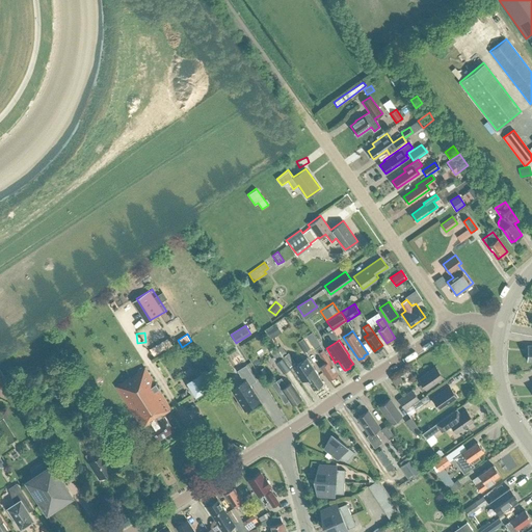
[(127,354),(137,348),(132,342),(123,348),(127,354)]
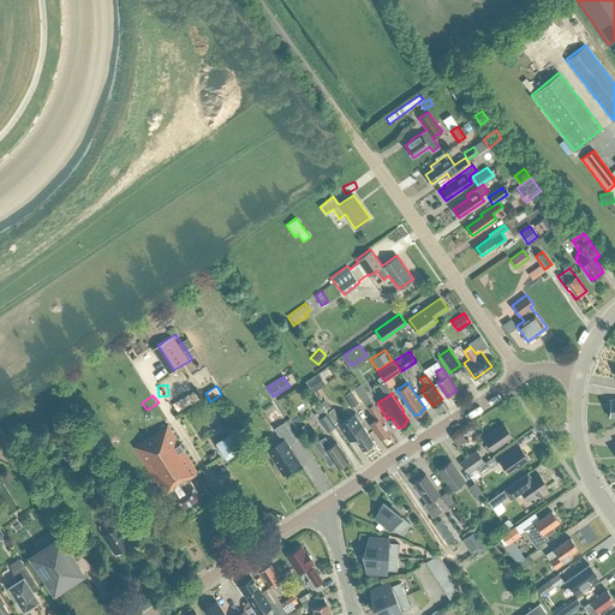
[(384,421),(372,401),(370,398),(364,402),(375,419),(370,423),(380,437),(381,437),(382,437),(384,436),(386,434),(390,431),(383,421),(384,421)]
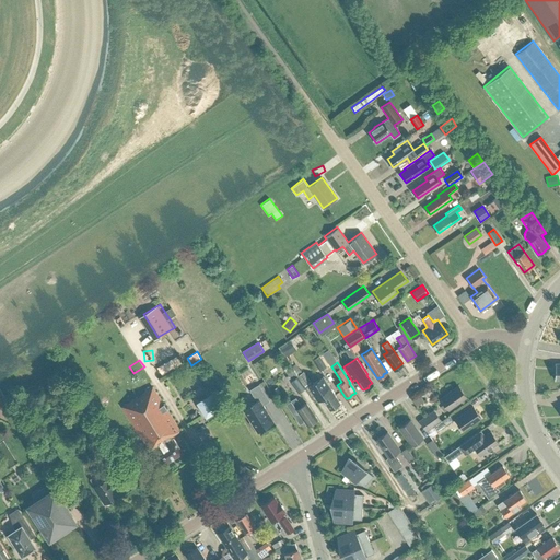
[(305,385),(311,382),(303,371),(302,372),(299,368),(295,363),(292,366),(294,371),(305,385)]
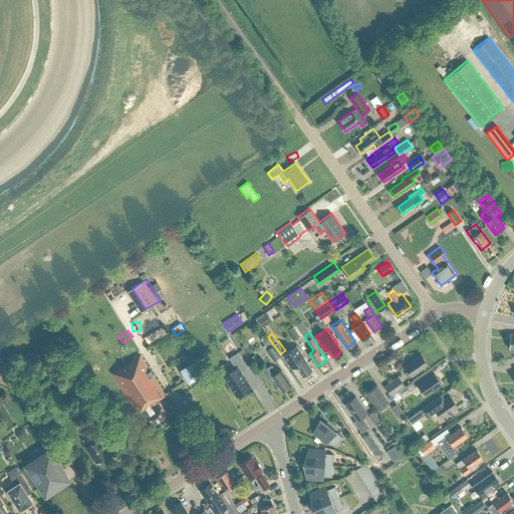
[(281,355),(268,336),(267,336),(266,334),(261,338),(268,348),(267,349),(274,359),(279,356),(272,345),(273,345),(280,355),(281,355)]
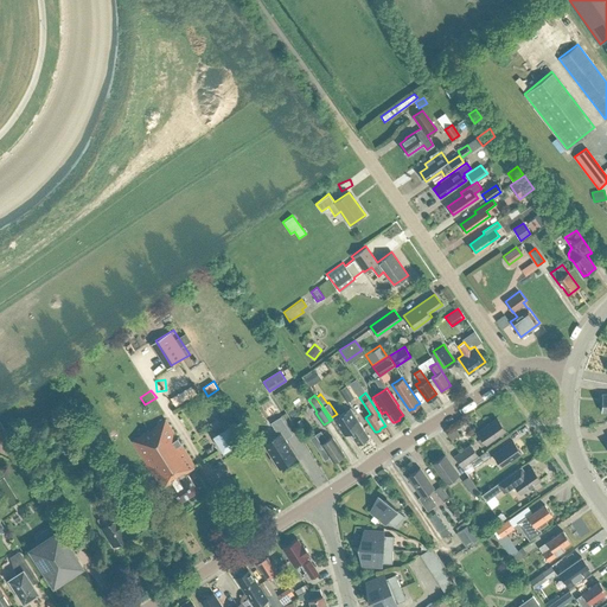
[(363,427),(351,408),(338,416),(345,426),(340,428),(344,434),(349,432),(357,445),(358,443),(360,443),(363,442),(363,441),(369,438),(363,428),(363,427)]
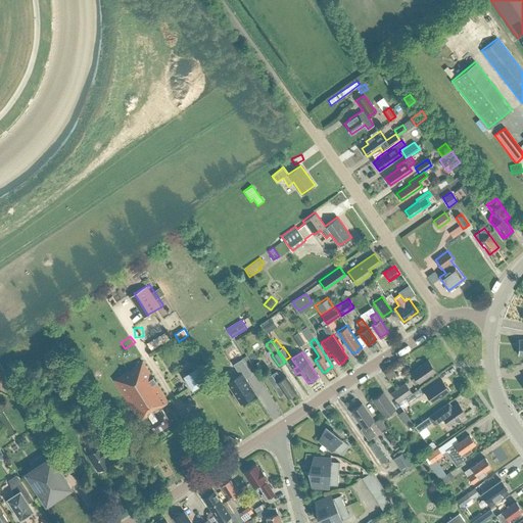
[(232,394),(237,401),(239,400),(240,402),(255,392),(245,377),(251,374),(241,359),(233,364),(239,373),(227,382),(234,393),(232,394)]
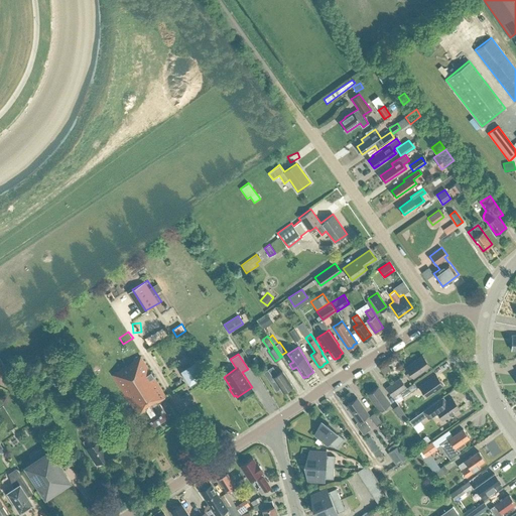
[(413,377),(429,365),(422,355),(405,367),(409,371),(405,374),(408,379),(412,376),(413,377)]
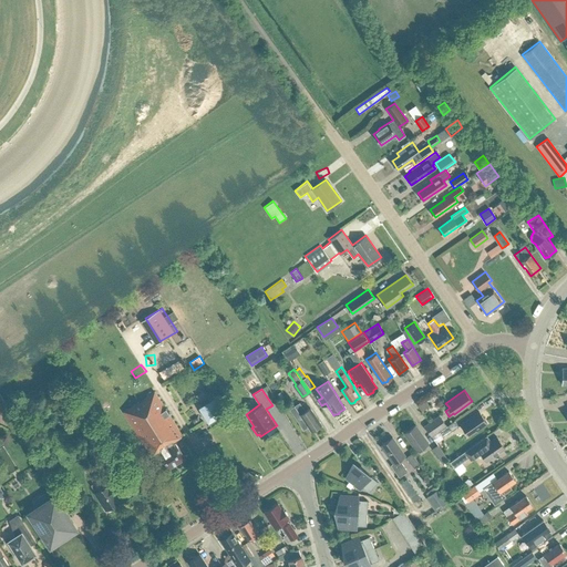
[(166,468),(185,457),(174,440),(183,434),(154,391),(123,411),(151,454),(156,451),(157,453),(156,454),(166,468)]
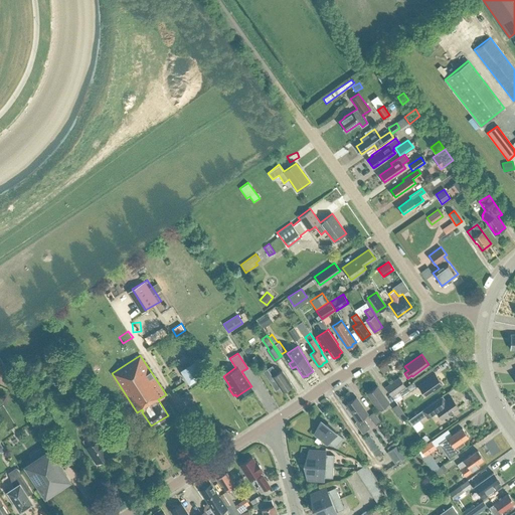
[(193,362),(183,368),(189,379),(200,372),(193,362)]
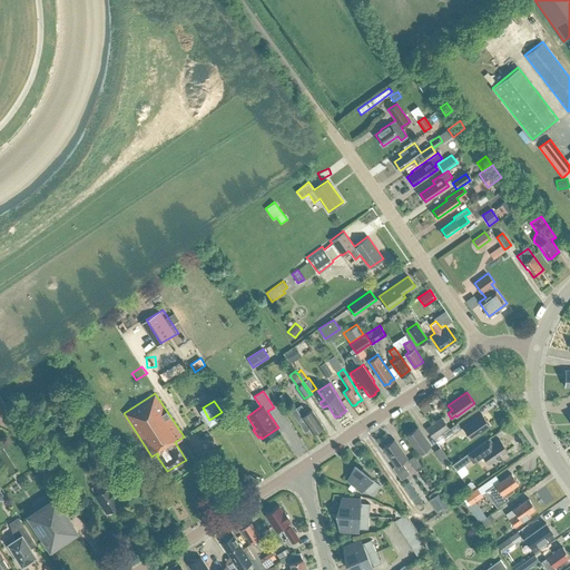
[(301,404),(296,408),(291,411),(305,431),(310,428),(313,433),(323,425),(312,410),(306,413),(301,404)]
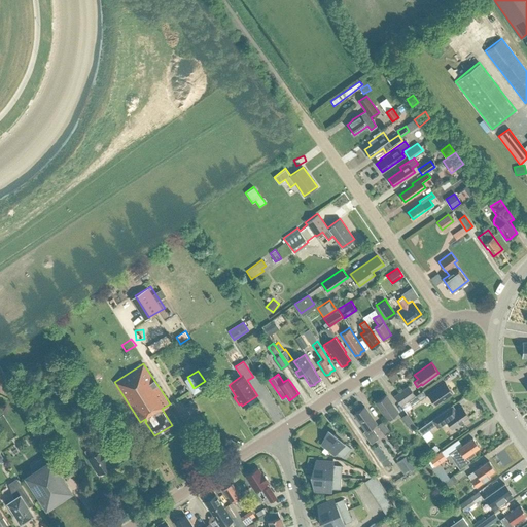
[(435,405),(453,392),(445,382),(428,394),(435,405)]
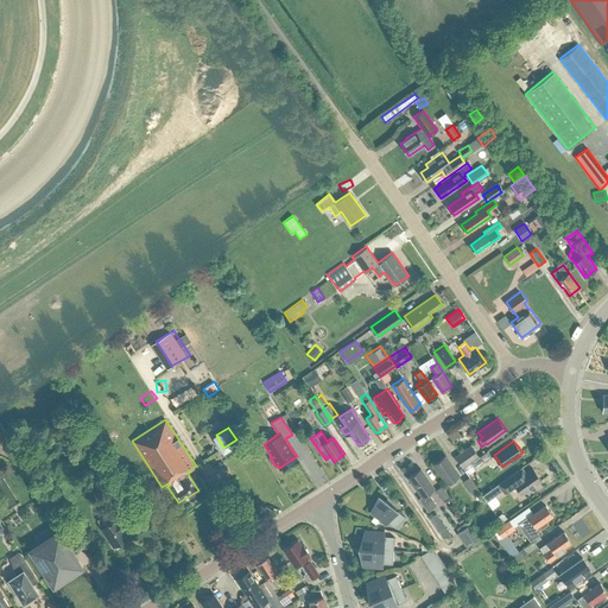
[(469,463),(479,456),(470,444),(454,456),(462,468),(469,463)]
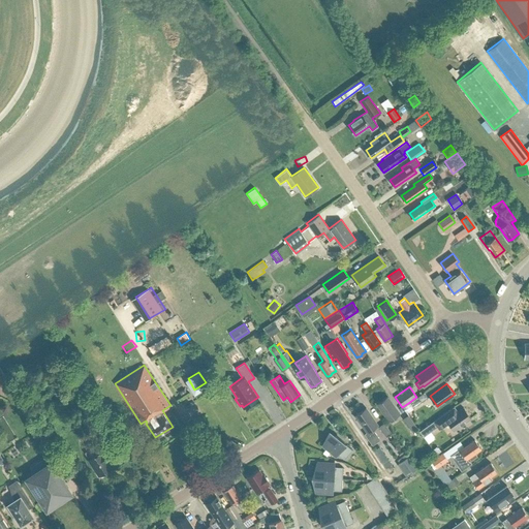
[(424,392),(416,397),(408,403),(412,408),(428,397),(424,392)]
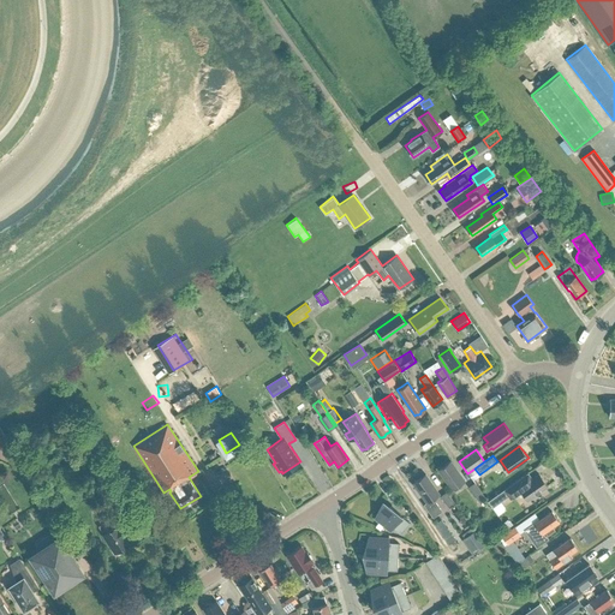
[(452,489),(465,481),(451,460),(439,469),(452,489)]
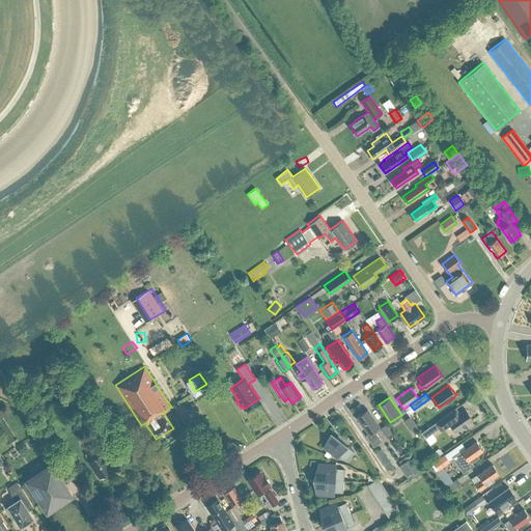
[(466,409),(459,413),(455,408),(421,432),(424,438),(439,428),(440,430),(448,424),(446,422),(448,421),(455,431),(473,419),(466,409)]
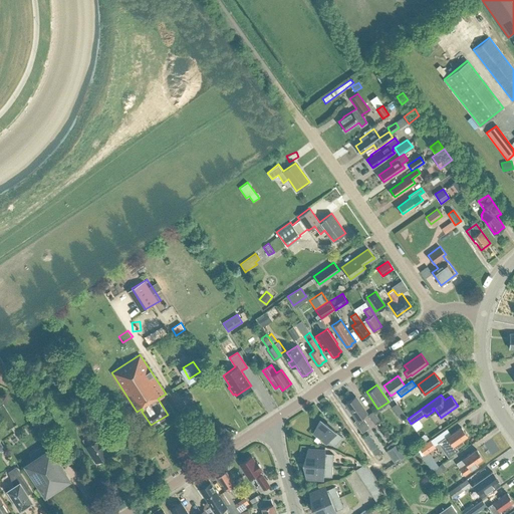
[(368,427),(361,417),(367,413),(355,396),(345,404),(356,419),(353,421),(361,432),(368,427)]
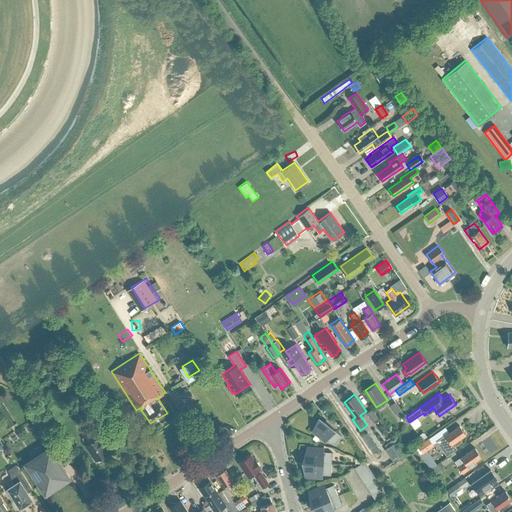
[(404,414),(400,408),(395,401),(390,405),(399,417),(404,414)]
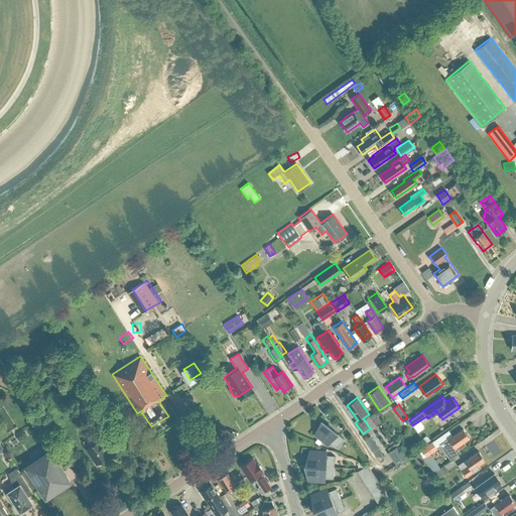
[(377,425),(381,422),(375,412),(370,415),(377,425)]
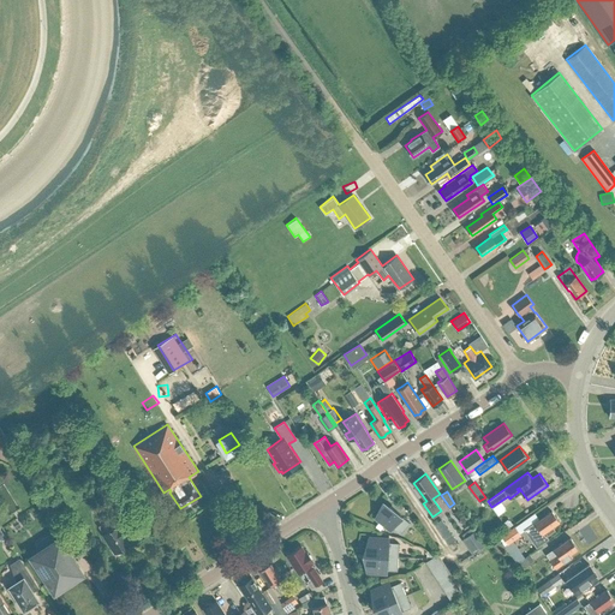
[(383,501),(375,517),(390,530),(393,527),(401,533),(410,523),(401,515),(383,501)]
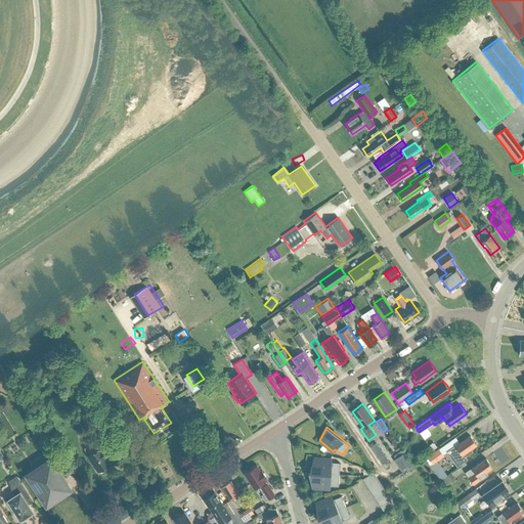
[(455,445),(447,451),(456,465),(466,459),(465,455),(472,450),(471,447),(476,444),(470,435),(455,445)]
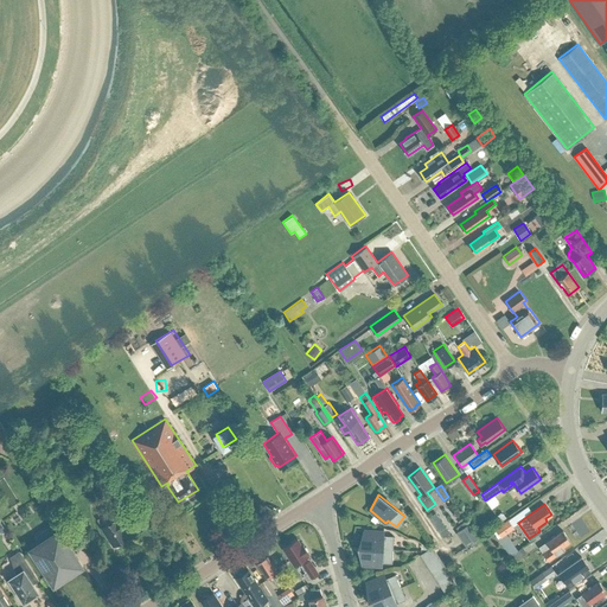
[(129,508),(117,516),(116,515),(112,517),(107,509),(100,512),(107,523),(101,526),(113,544),(112,544),(114,547),(123,541),(122,538),(129,534),(126,529),(138,521),(129,508)]
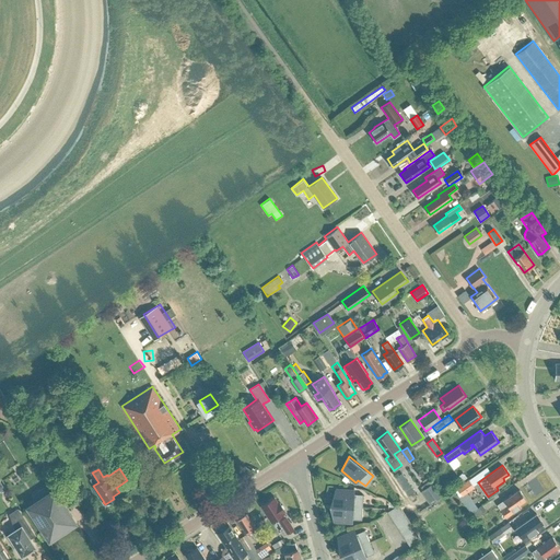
[(395,476),(405,490),(411,486),(401,473),(395,476)]
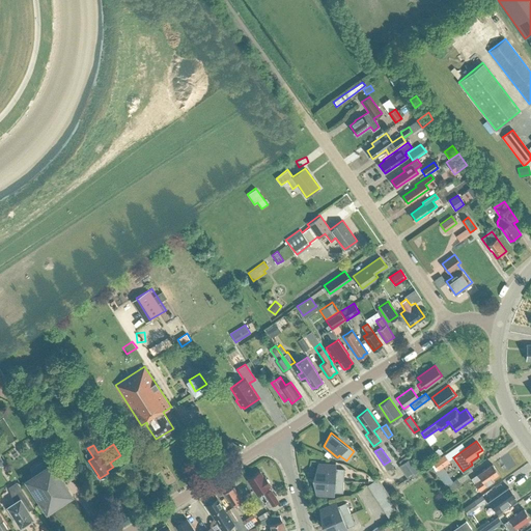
[(398,462),(409,476),(417,470),(409,457),(407,455),(398,462)]
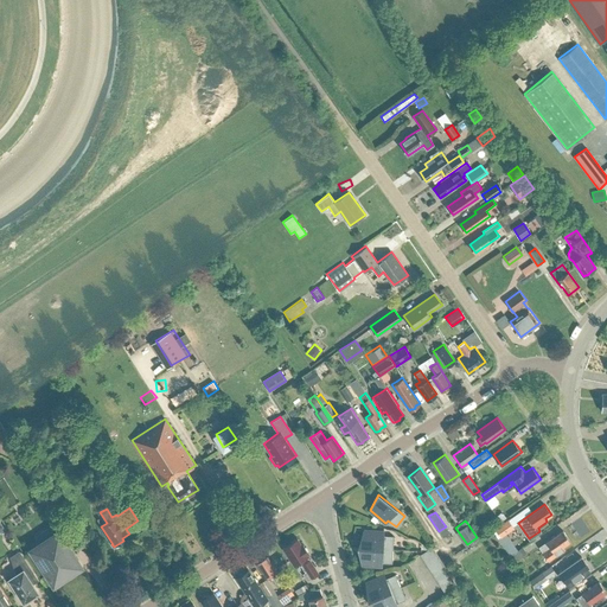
[(494,529),(499,536),(512,526),(508,521),(494,529)]
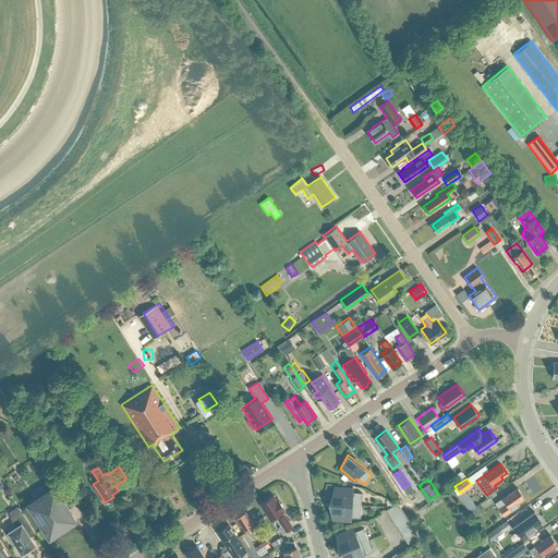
[(335,487),(330,502),(361,505),(362,493),(352,492),(352,488),(335,487)]
